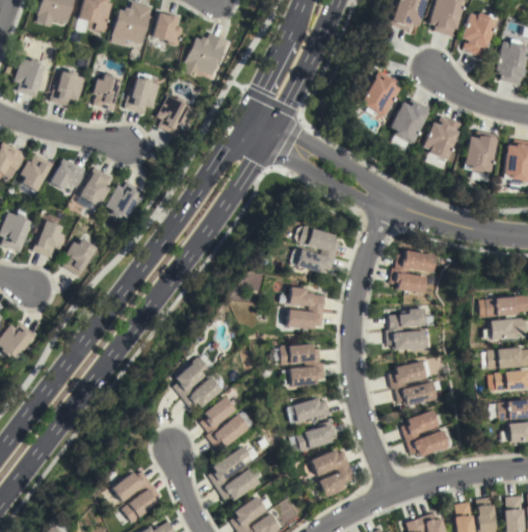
[(74,0),(69,24),(54,20),(53,26),(37,22),(38,16),(43,0),(74,0)]
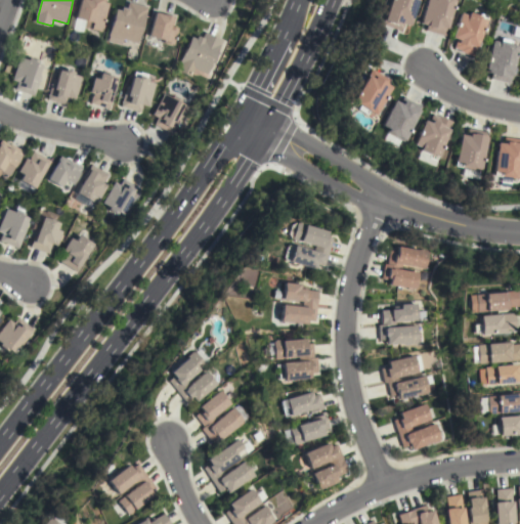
[(105,25),(106,26),(106,29),(104,29),(103,32),(87,27),(88,22),(78,18),(82,0),(106,0),(106,2),(112,3),(105,25)]
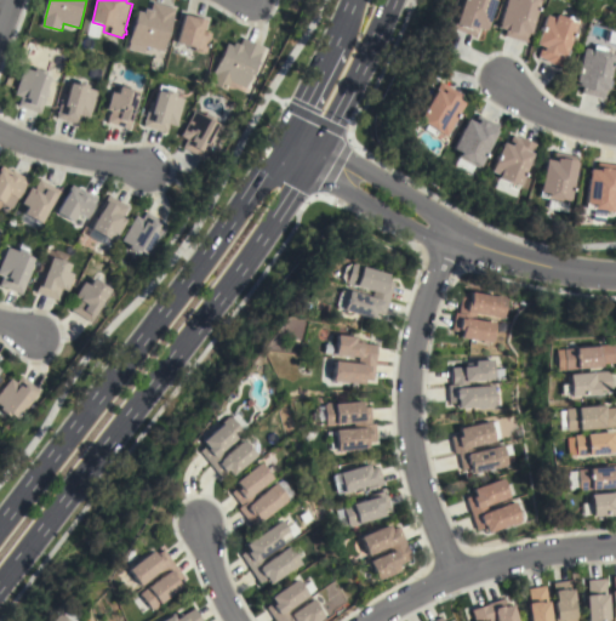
[(456,29),(465,0),(497,0),(488,30),(480,29),(478,36),(456,29)]
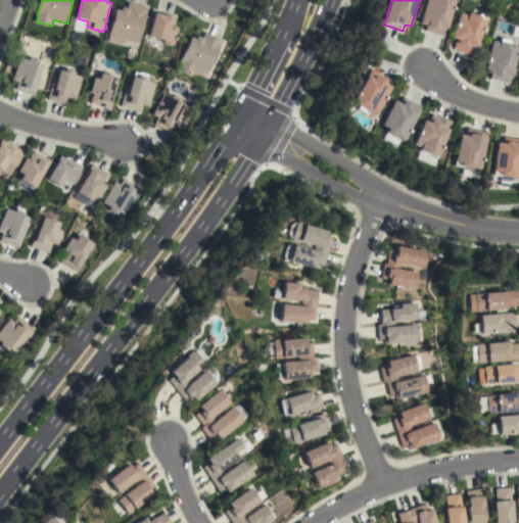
[(428,0),(457,0),(446,36),(427,31),(429,26),(422,24),(428,0)]
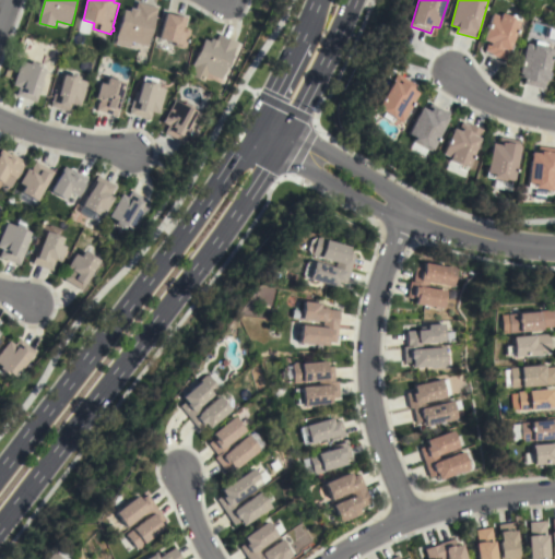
[(134,43),(132,48),(118,45),(120,38),(118,38),(127,10),(131,12),(132,8),(138,9),(140,2),(161,8),(150,47),(134,43)]
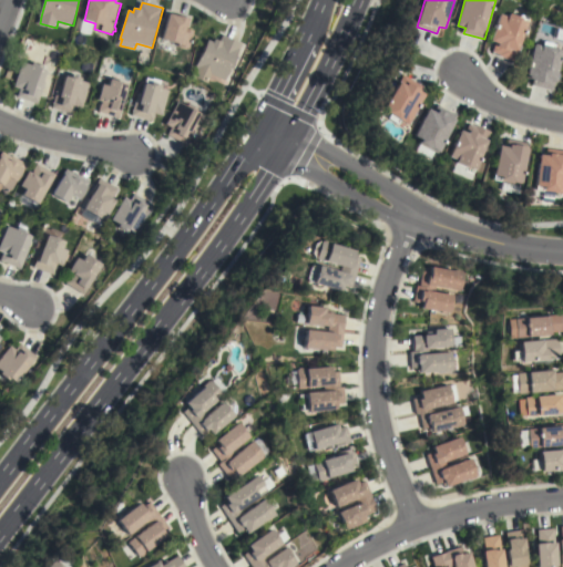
[(171,12),(193,19),(190,29),(196,31),(191,50),(180,47),(181,44),(164,39),(171,12)]
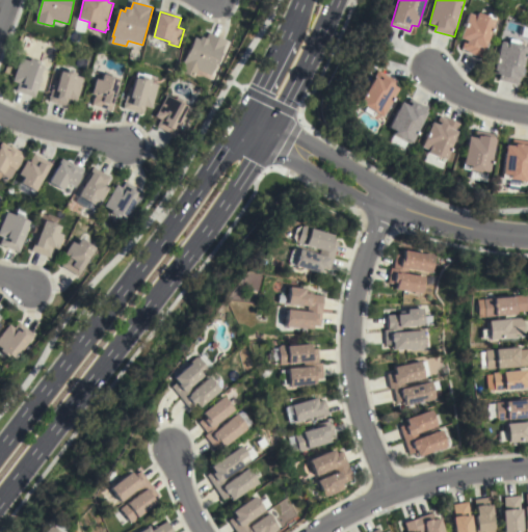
[(468,20),(469,20),(471,12),(477,16),(478,12),(490,17),(491,14),(498,17),(496,21),(482,57),(470,52),(470,51),(464,49),(467,40),(462,38),(468,20)]
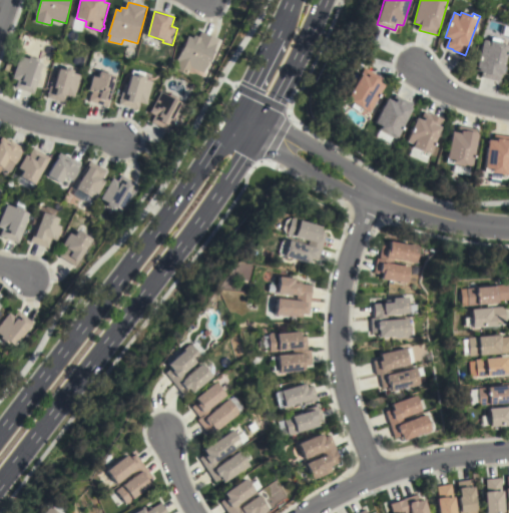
[(189,75),(176,69),(180,61),(178,60),(189,36),(194,38),(196,35),(200,38),(203,31),(221,40),(205,73),(192,67),(189,75)]
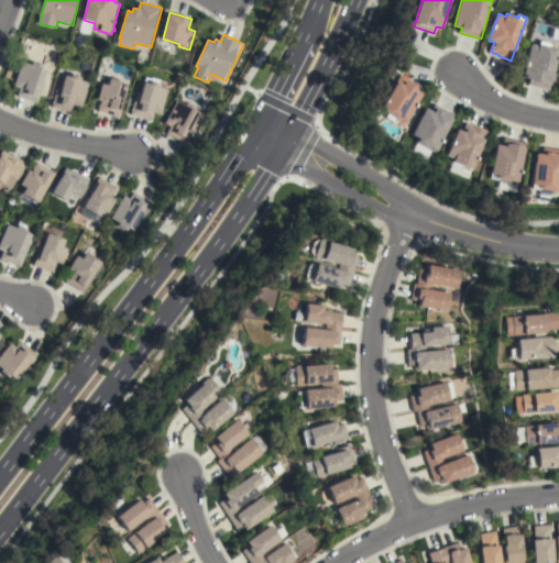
[(533,44),(540,46),(541,41),(552,44),(551,48),(558,51),(558,61),(551,90),(529,85),(530,79),(524,77),(533,44)]
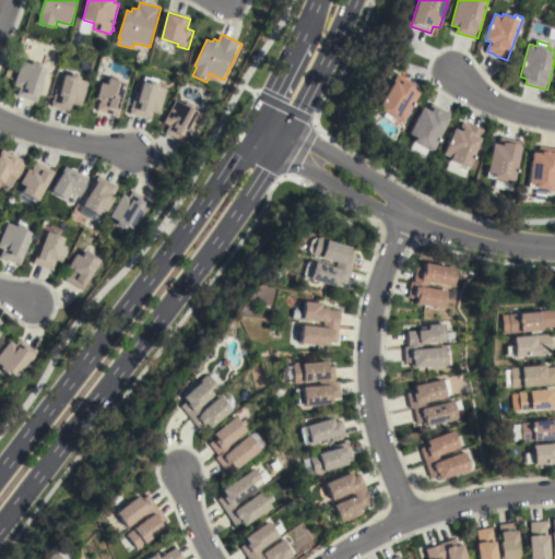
[(23,61),(32,64),(33,62),(43,66),(42,68),(47,70),(44,80),(47,81),(39,102),(19,95),(22,87),(15,85),(23,61)]
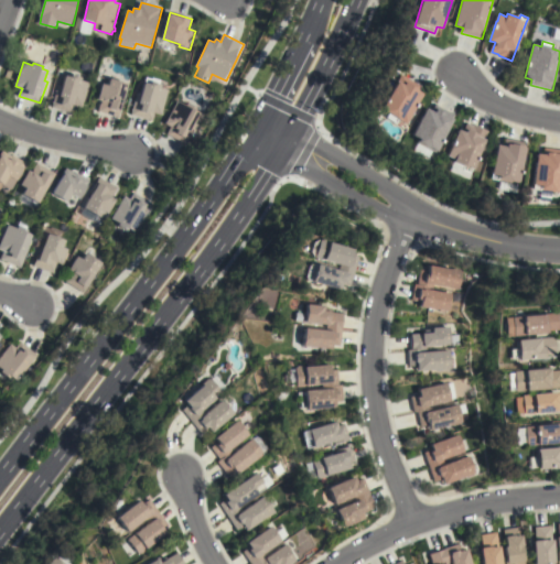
[(60,85),(64,86),(66,76),(73,77),(74,75),(83,77),(82,80),(90,83),(84,108),(77,106),(75,114),(54,107),(60,85)]
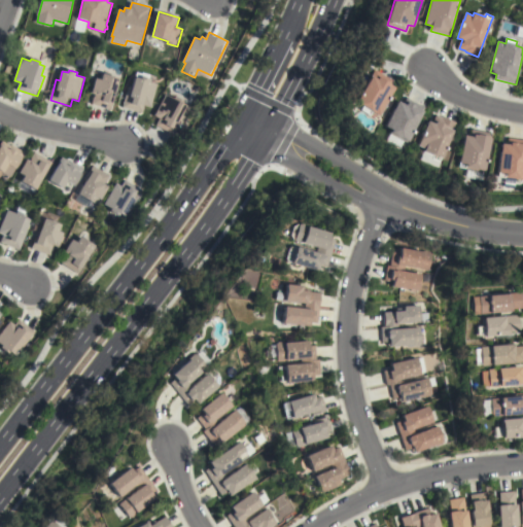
[(362,106),(356,102),(376,70),(393,80),(390,84),(395,88),(379,116),(372,111),(370,115),(360,110),(362,106)]
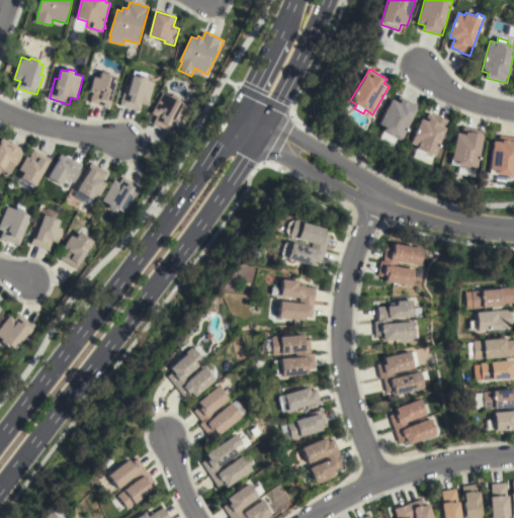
[(111,108),(92,102),(94,95),(95,95),(95,93),(91,92),(95,77),(100,79),(102,72),(118,77),(113,92),(115,93),(111,108)]
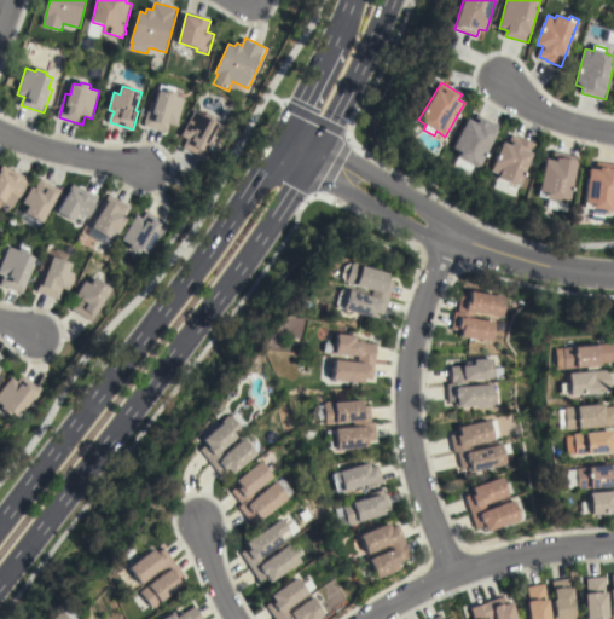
[(154,102),(156,103),(160,91),(167,93),(167,90),(178,93),(177,96),(186,99),(179,126),(172,123),(169,133),(146,126),(154,102)]
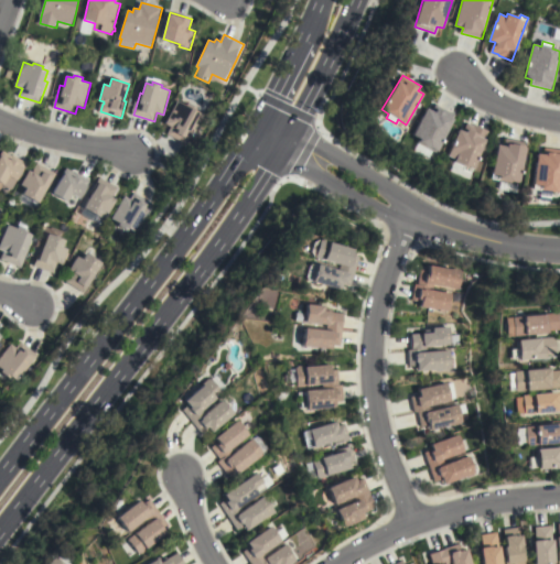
[(180,101),(187,105),(189,102),(197,108),(196,110),(202,114),(197,122),(200,123),(189,144),(169,134),(173,127),(168,123),(180,101)]
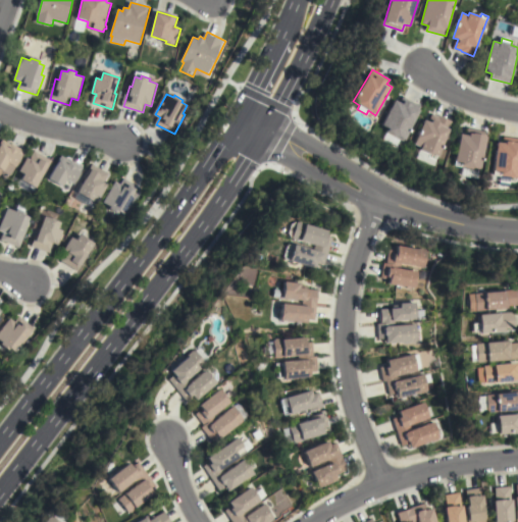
[(395,100),(401,103),(404,97),(422,106),(420,111),(419,111),(404,140),(401,139),(397,146),(383,139),(387,132),(386,131),(387,128),(382,125),(395,100)]
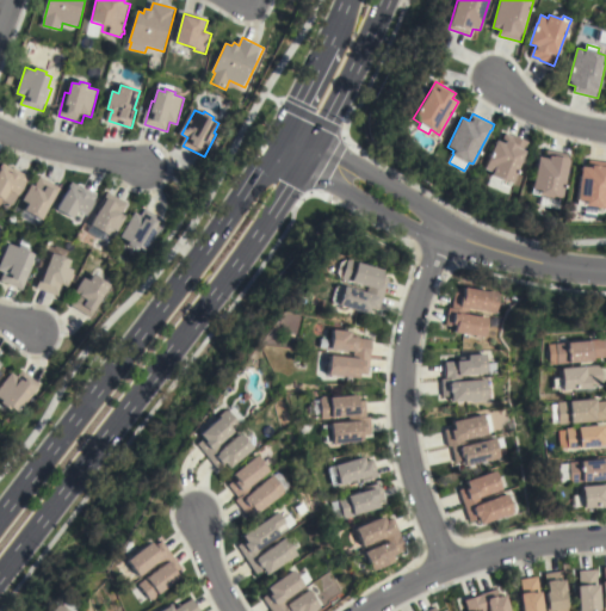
[(496,141),(502,143),(507,134),(514,136),(514,135),(530,142),(526,152),(525,150),(509,187),(511,187),(509,193),(488,185),(493,172),(484,168),(496,141)]
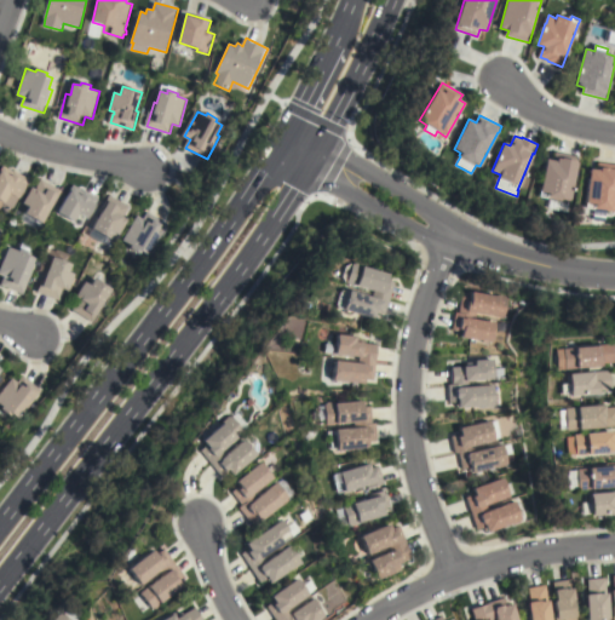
[(547,159),(555,160),(557,153),(579,158),(569,204),(540,196),(541,191),(540,191),(547,159)]
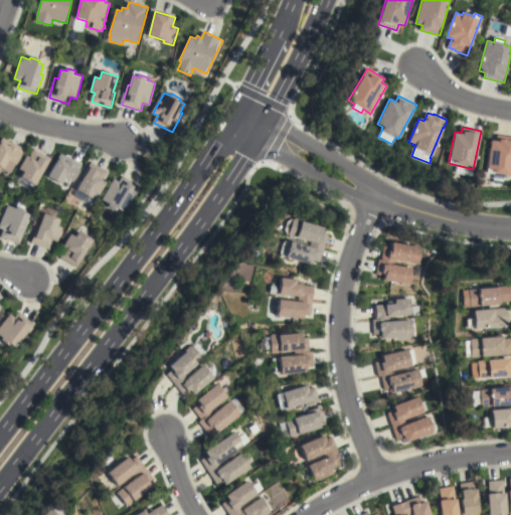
[(490,141),(497,141),(498,135),(510,137),(510,176),(487,173),(488,169),(487,169),(490,141)]
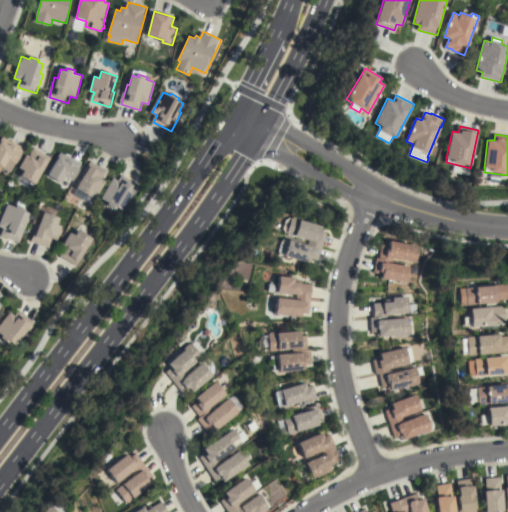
[(25,147),(12,173),(3,168),(4,166),(0,164),(0,144),(4,137),(12,141),(12,140),(25,147)]
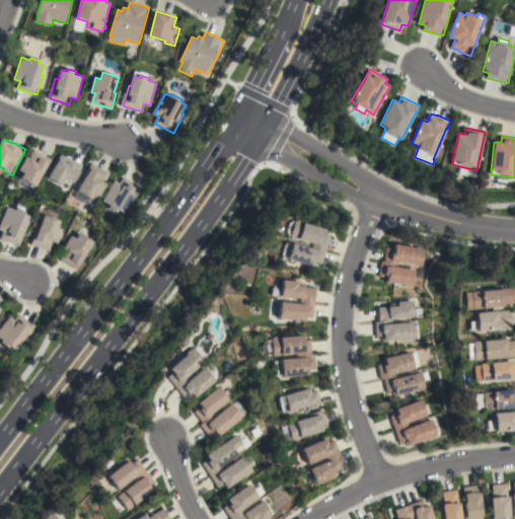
[(46,173),(45,172),(37,187),(21,178),(24,172),(20,170),(27,156),(31,159),(32,157),(32,156),(35,150),(54,159),(46,173)]
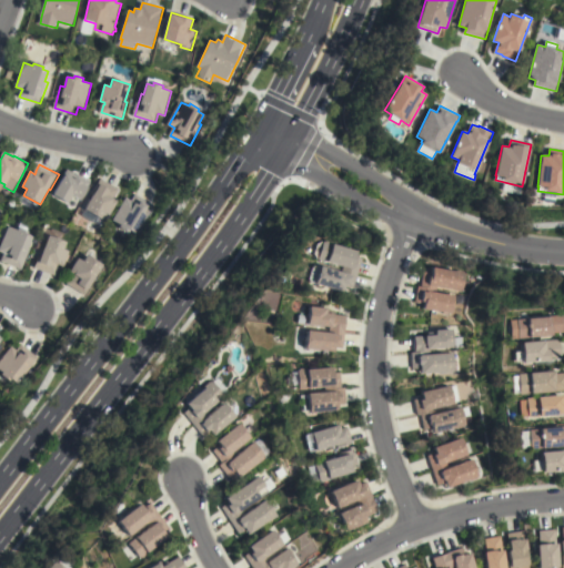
[(54,194),(69,170),(78,174),(78,173),(92,182),(81,200),(73,195),(69,203),(54,194)]
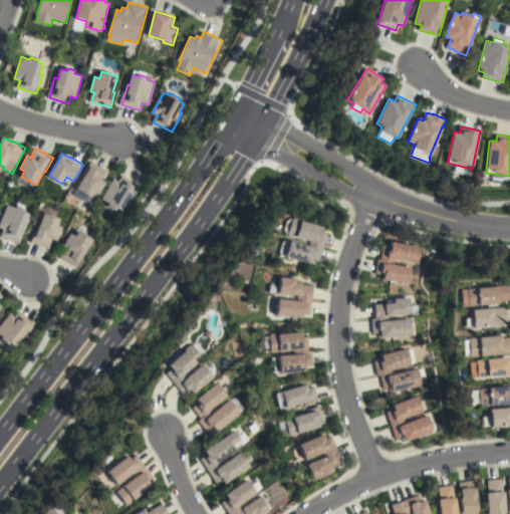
[(109,171),(105,179),(104,178),(103,180),(107,182),(99,195),(95,193),(92,198),(77,190),(85,176),(84,175),(92,162),(109,171)]
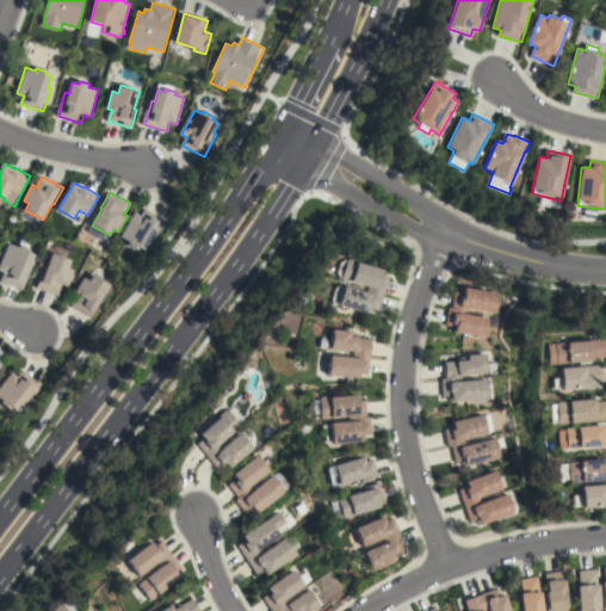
[(136,213),(143,216),(147,209),(168,221),(155,244),(152,241),(146,251),(140,247),(138,250),(129,245),(130,242),(122,238),(136,213)]
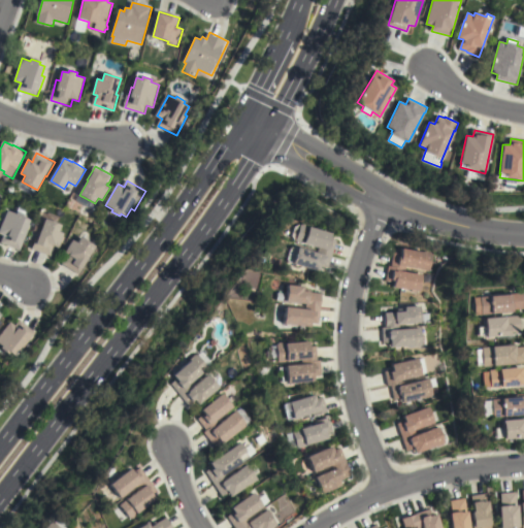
[(0,229),(9,210),(18,213),(21,206),(29,209),(25,218),(31,220),(27,229),(30,231),(21,251),(2,242),(5,235),(0,232),(0,229)]
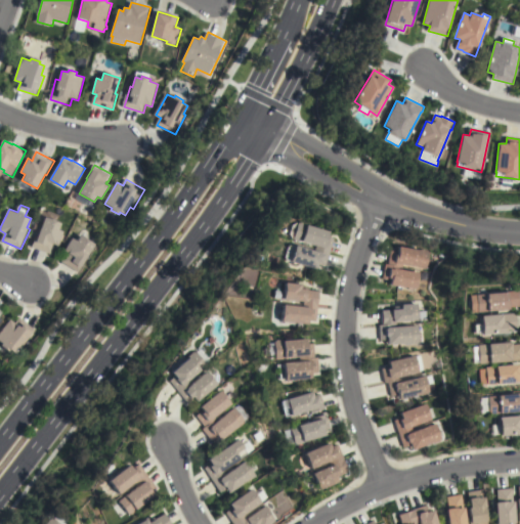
[(59,246),(54,244),(53,247),(54,247),(51,254),(33,247),(39,231),(40,232),(46,217),(61,223),(59,229),(65,231),(59,246)]
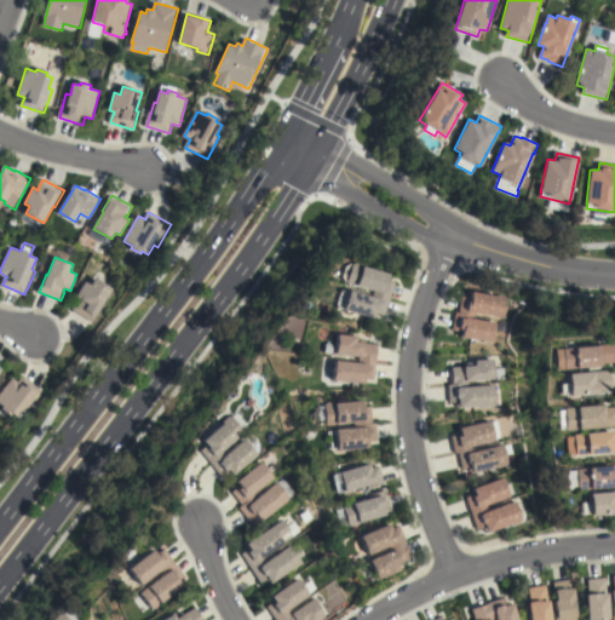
[(373,299),(375,291),(346,281),(344,277),(348,267),(351,264),(354,264),(356,264),(356,263),(363,265),(363,267),(390,274),(389,280),(396,282),(386,315),(378,313),(375,319),(342,308),(339,304),(343,292),(346,290),(373,299)]
